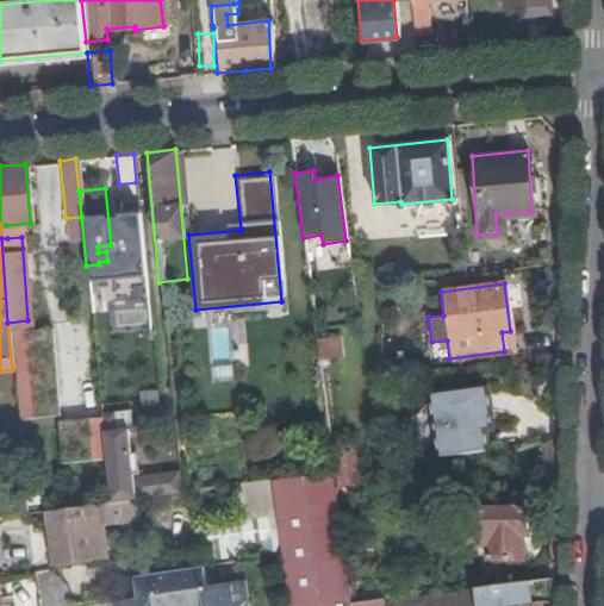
[(109,299),(111,325),(145,322),(143,295),(109,299)]
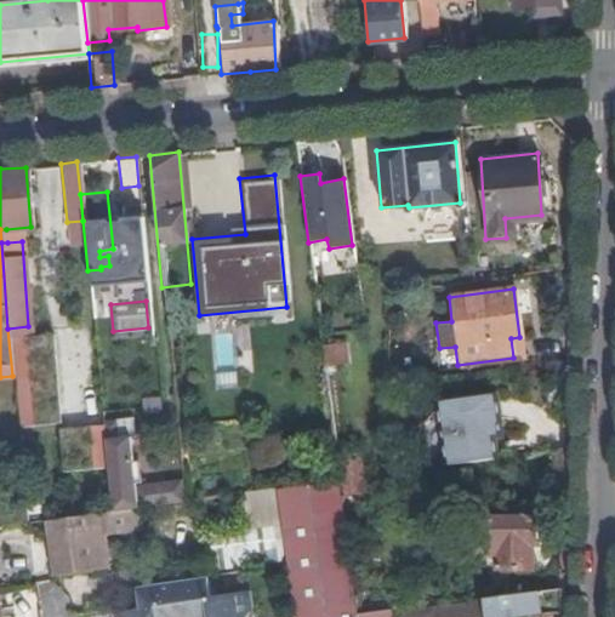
[(318,327),(322,365),(343,363),(341,343),(353,342),(351,324),(318,327)]
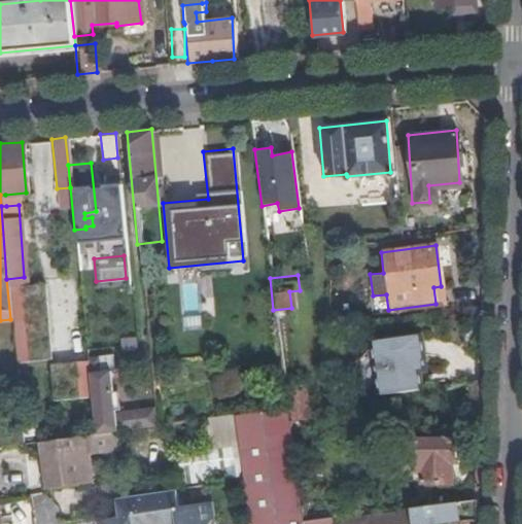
[(193,278),(174,281),(179,313),(198,310),(193,278)]
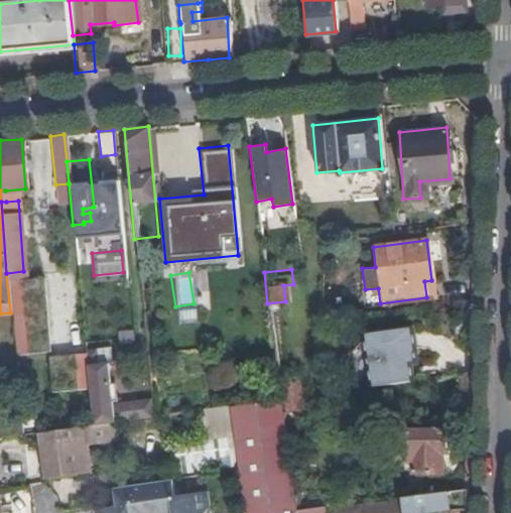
[(369,380),(370,387),(410,381),(408,364),(406,351),(413,351),(410,327),(363,333),(364,342),(366,355),(351,357),(354,375),(368,373),(369,380)]
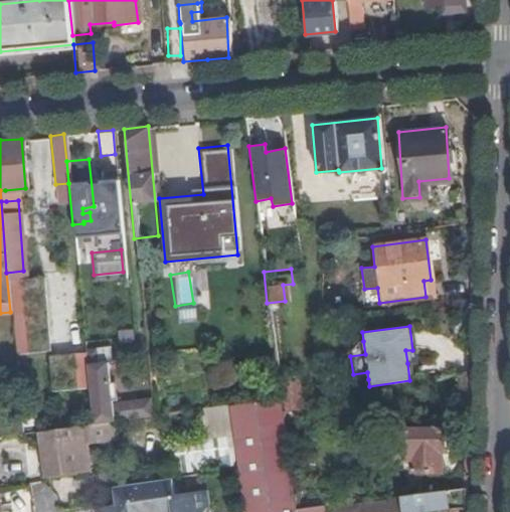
[(349,349),(350,356),(365,354),(363,341),(357,341),(349,349)]
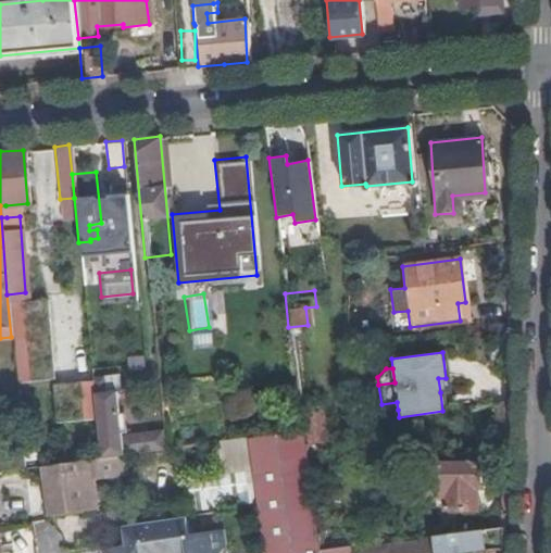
[(90,376),(99,457),(163,449),(161,429),(120,435),(115,390),(104,391),(102,375),(90,376)]
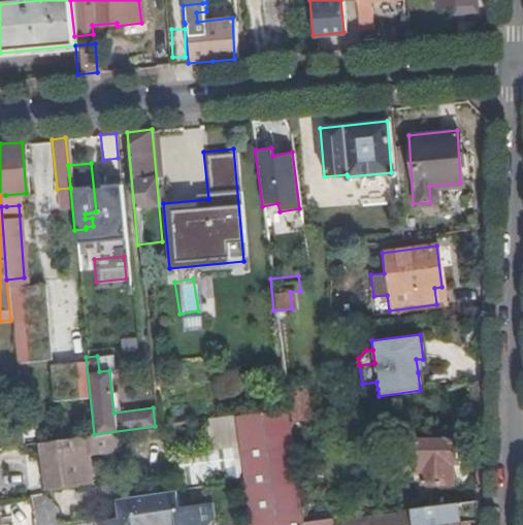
[(84,358),(48,358),(50,396),(84,395),(84,358)]
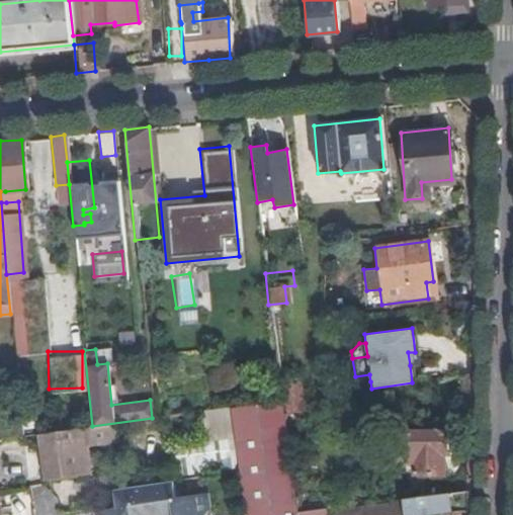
[(408,352),(410,365),(417,364),(415,352),(408,352)]
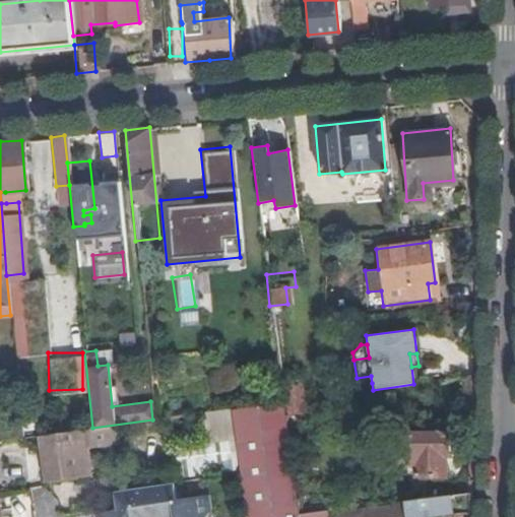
[(279,385),(281,401),(299,399),(297,382),(279,385)]
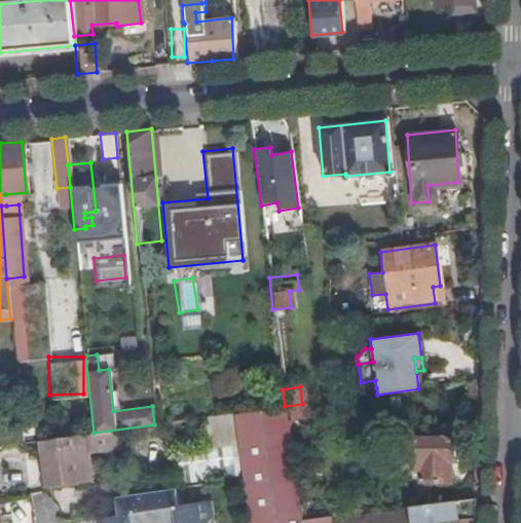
[(233,417),(240,473),(242,478),(248,522),(330,522),(330,517),(300,520),(288,432),(285,410),(233,417)]
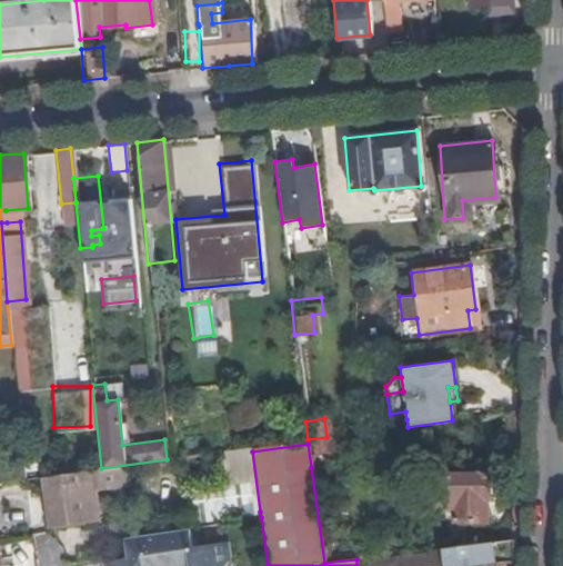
[(251,447),(219,452),(223,486),(180,493),(184,522),(260,512),(252,452),(251,447)]
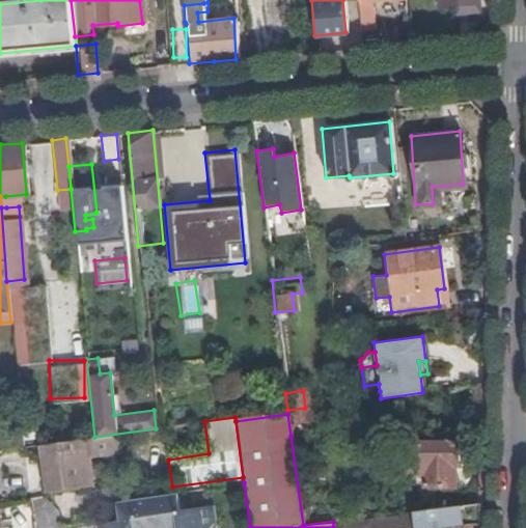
[(20,429),(22,446),(33,445),(39,443),(37,427),(20,429)]
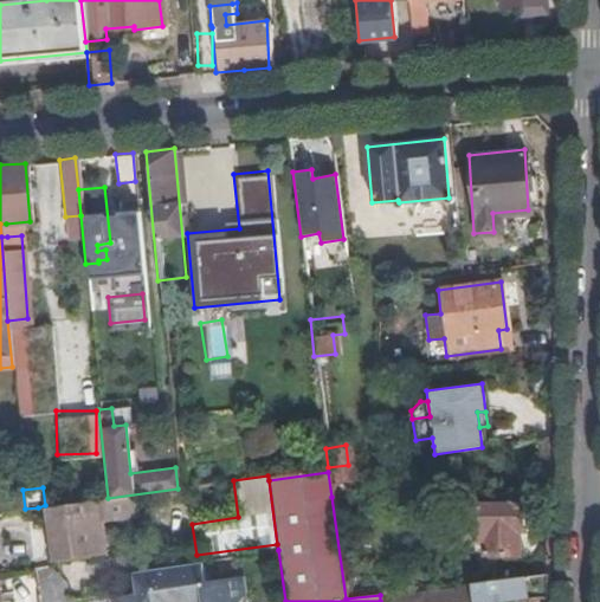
[(521,505),(476,505),(476,542),(485,543),(485,555),(518,556),(518,531),(521,530),(521,505)]
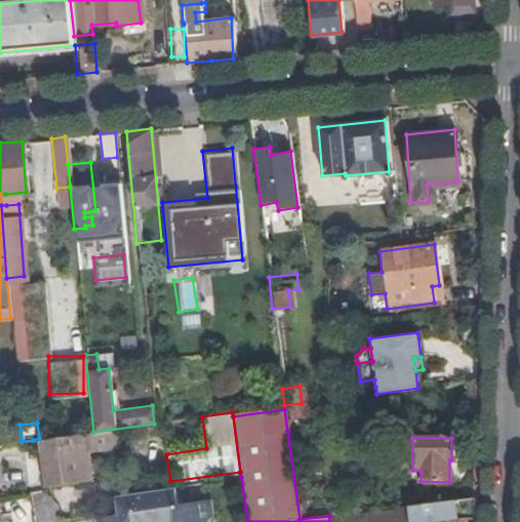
[(74,447),(41,452),(46,483),(78,478),(74,447)]
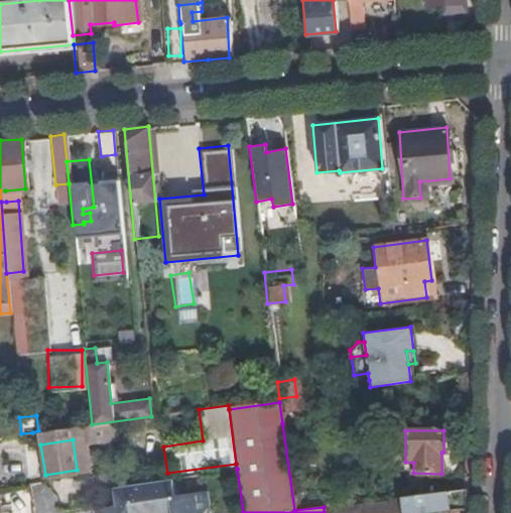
[(173,494),(171,478),(112,487),(115,503),(97,506),(98,512),(209,512),(206,489),(173,494)]
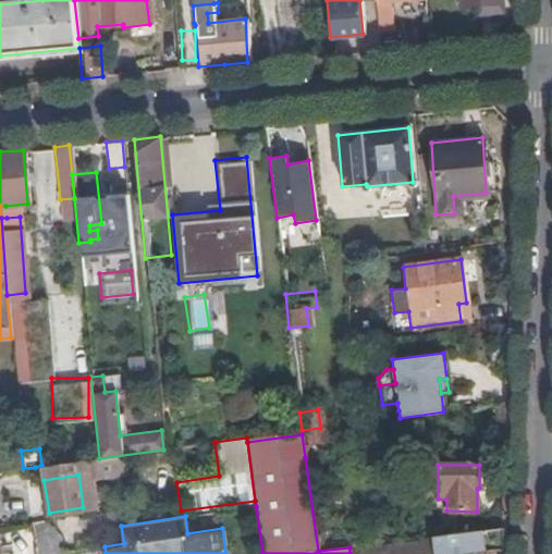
[(468,553),(501,550),(502,528),(431,537),(433,553),(468,553)]
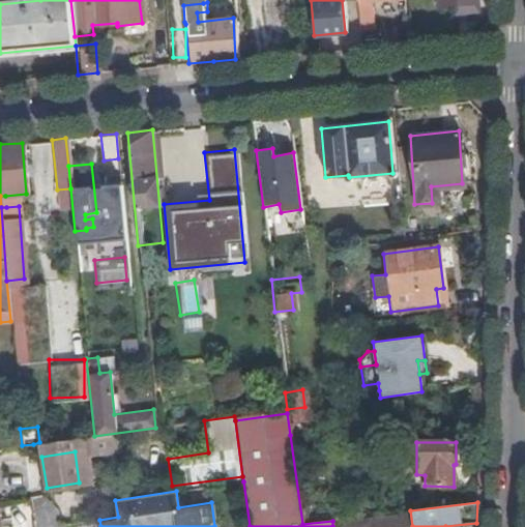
[(412,526),(410,510),(367,517),(367,526),(412,526)]
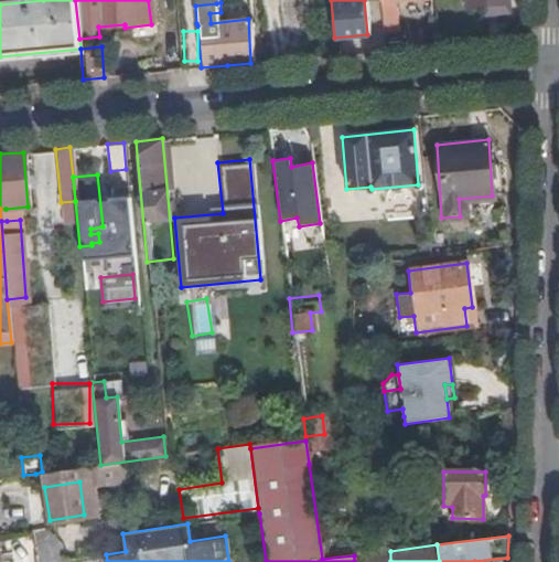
[(390,561),(390,551),(354,555),(354,561),(390,561)]
